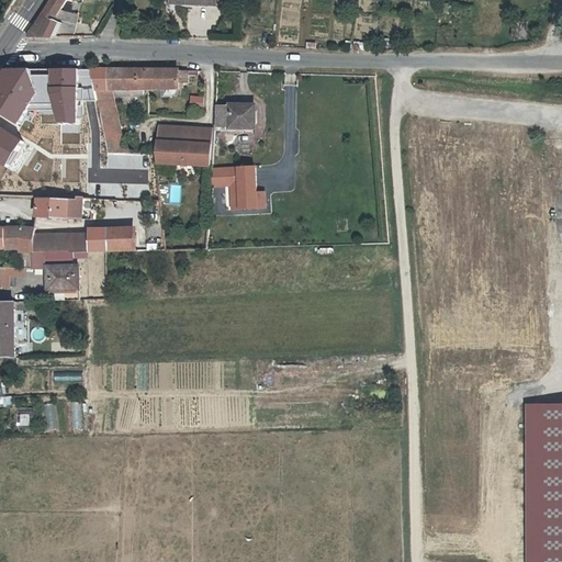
[(81,3),(70,0),(52,0),(26,38),(54,37),(55,33),(75,33),(81,3)]
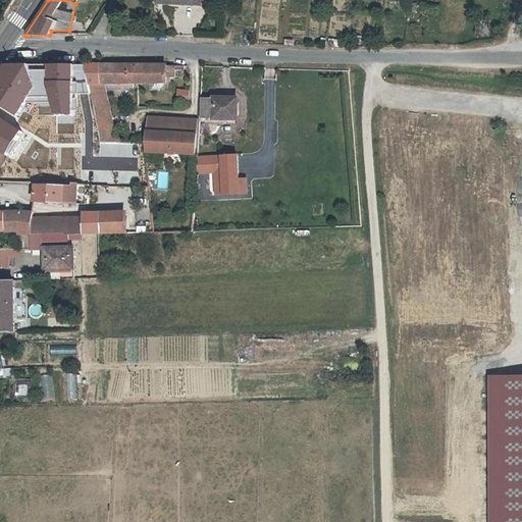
[(98,2),(90,0),(86,15),(94,17),(98,2)]
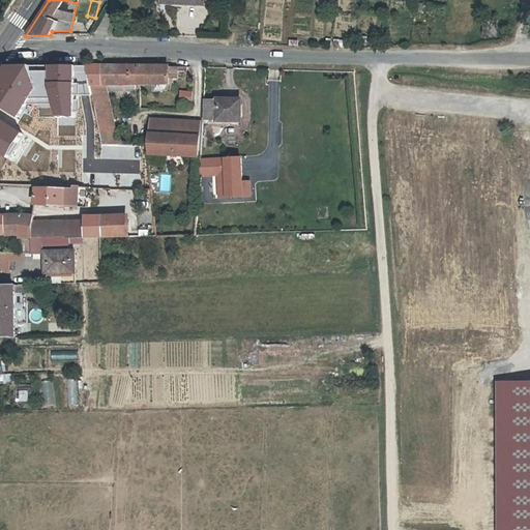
[(484,22),(483,37),(497,37),(497,22),(484,22)]
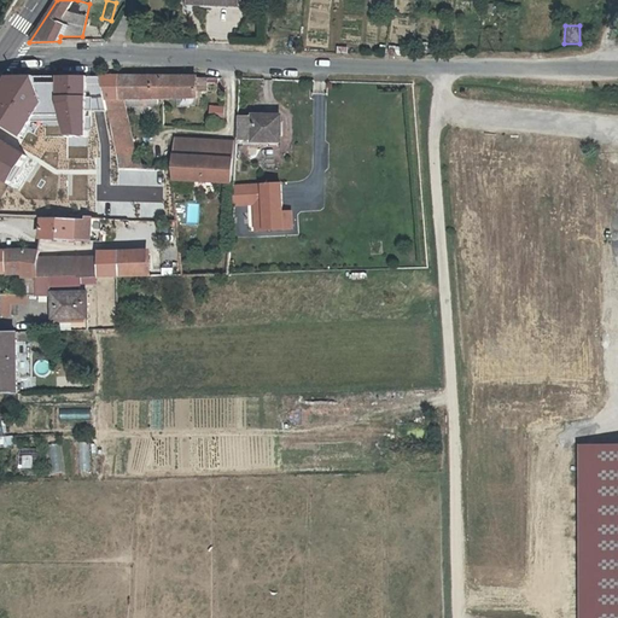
[(58,95),(58,98),(70,99),(74,76),(6,76),(0,85),(0,100),(39,109),(41,95),(58,95)]
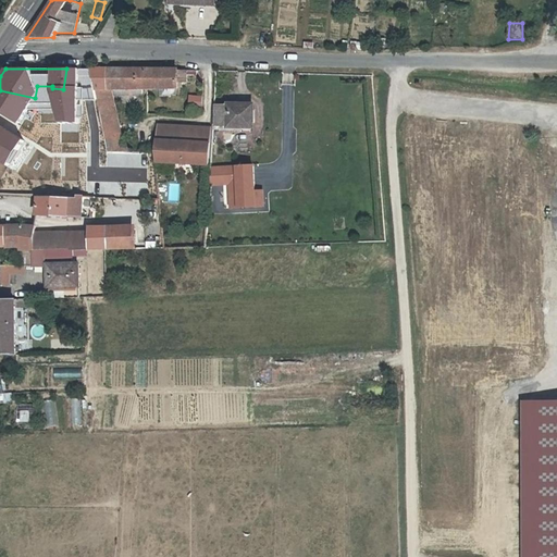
[(108,151),(121,152),(123,152),(116,114),(112,96),(143,95),(143,88),(178,88),(178,83),(187,83),(187,70),(138,70),(138,69),(115,69),(89,69),(100,110),(108,151)]
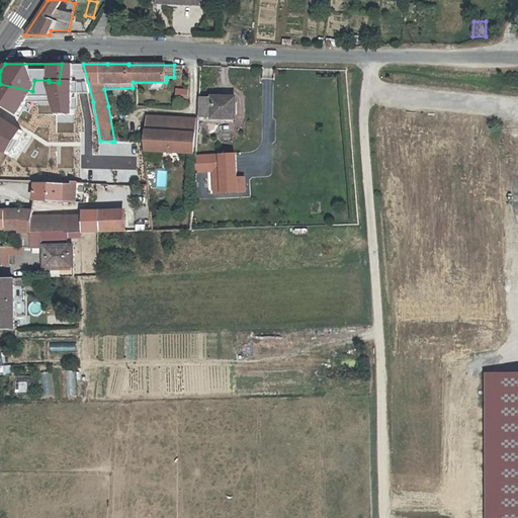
[(189,90),(176,90),(176,101),(188,101),(189,90)]
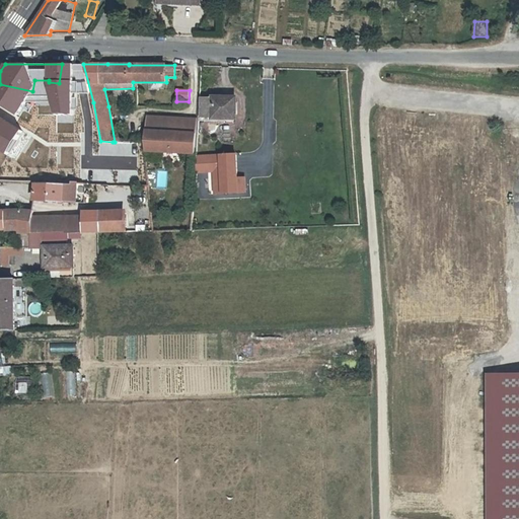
[(224,121),(224,118),(236,119),(236,98),(200,97),(199,121),(224,121)]
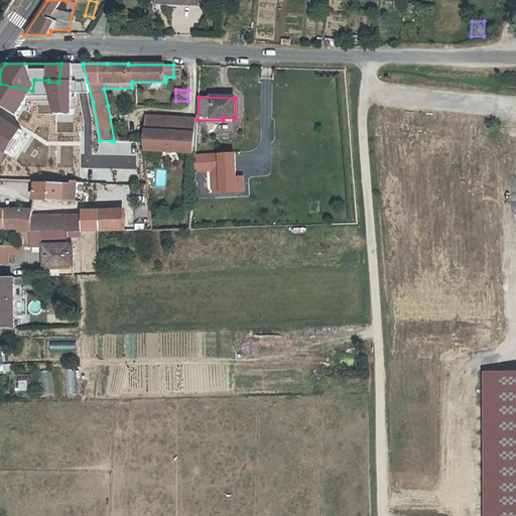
[(32,100),(30,116),(42,116),(58,117),(56,101),(32,100)]
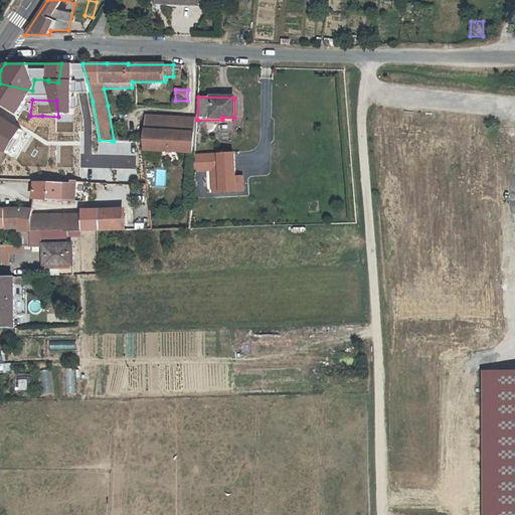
[(197,118),(146,115),(143,141),(144,150),(194,153),(197,118)]
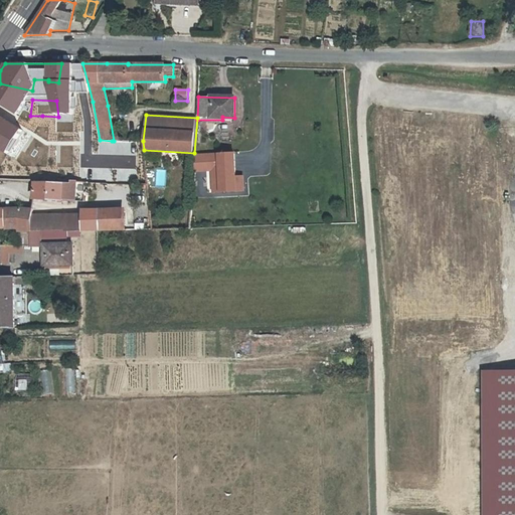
[(0,175),(33,178),(34,157),(0,154),(0,175)]
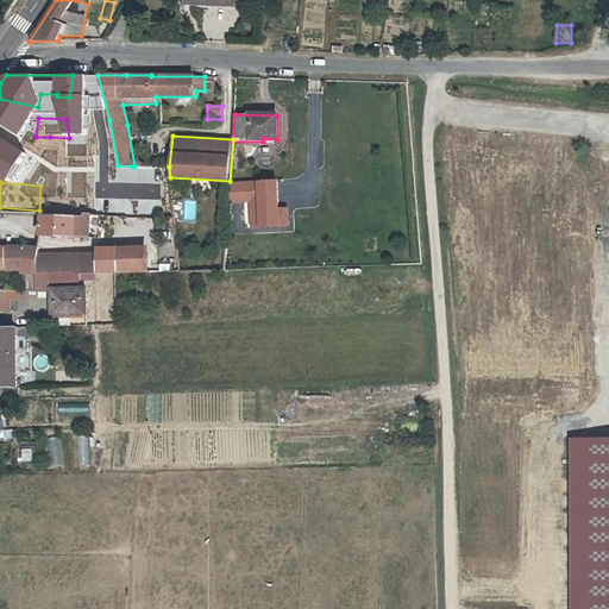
[(244,184),(230,183),(228,201),(243,202),(244,184)]
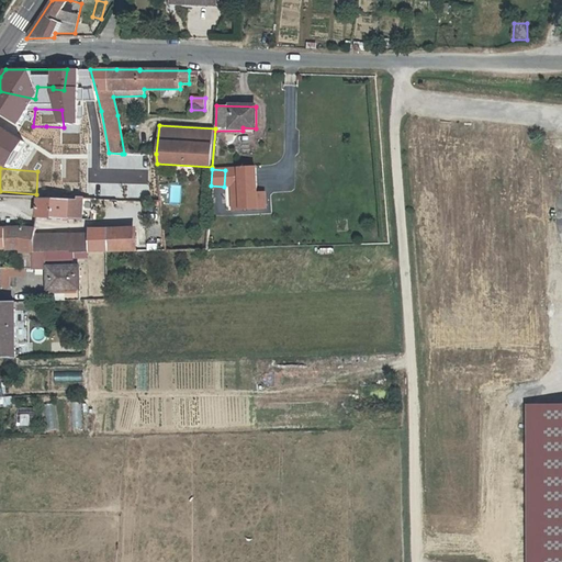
[(255,171),(225,170),(224,187),(229,187),(238,188),(238,197),(233,195),(228,200),(228,211),(261,213),(262,198),(254,198),(255,171)]
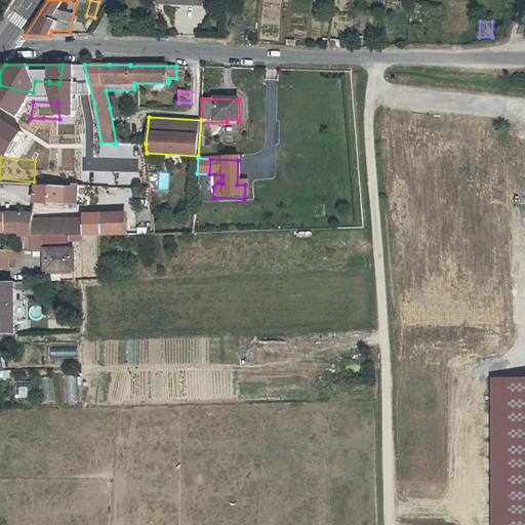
[(223,175),(214,174),(213,187),(217,183),(223,184),(223,175)]
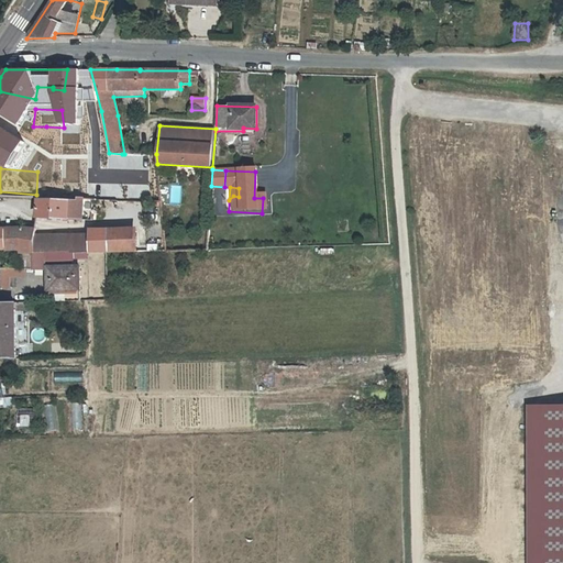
[(64,219),(90,220),(91,198),(77,197),(76,200),(65,199),(64,219)]
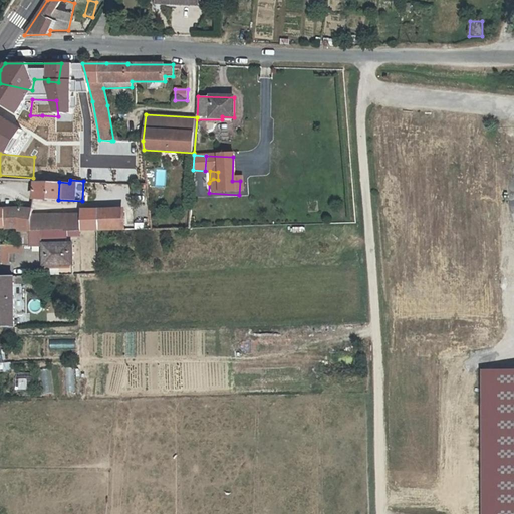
[(33,199),(58,200),(59,182),(34,181),(33,199)]
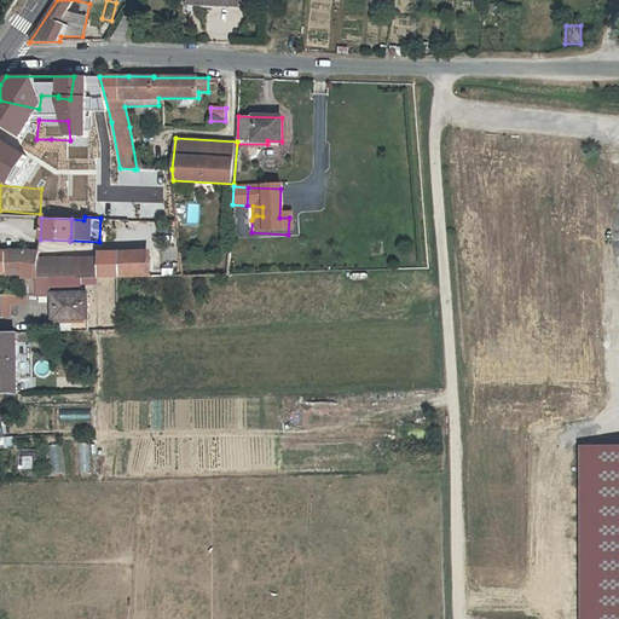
[(35,259),(36,253),(23,250),(6,252),(6,277),(22,276),(22,277),(35,277),(35,259)]
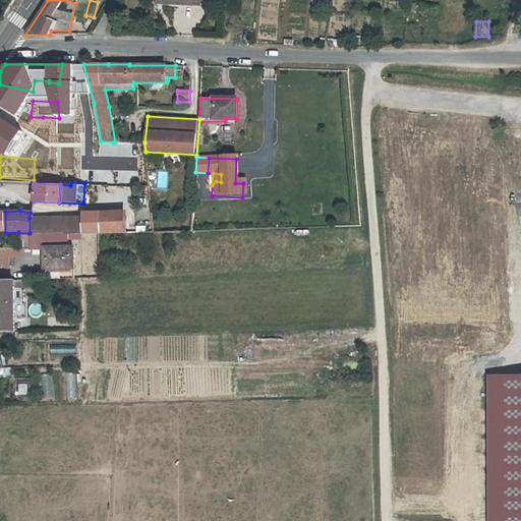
[(42,233),(67,233),(67,235),(88,234),(85,217),(58,218),(30,218),(30,233),(42,233)]
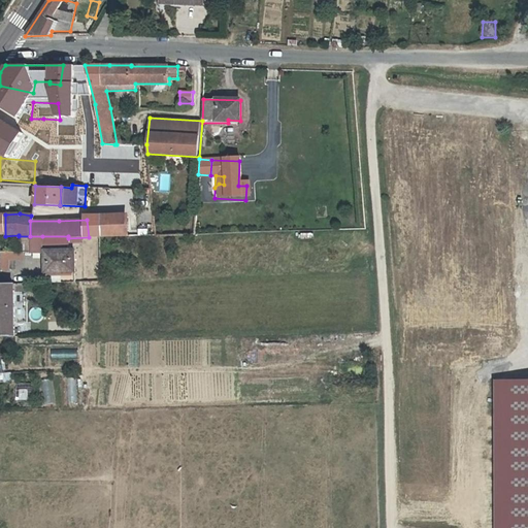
[(89,237),(128,236),(128,220),(94,220),(87,220),(89,237)]
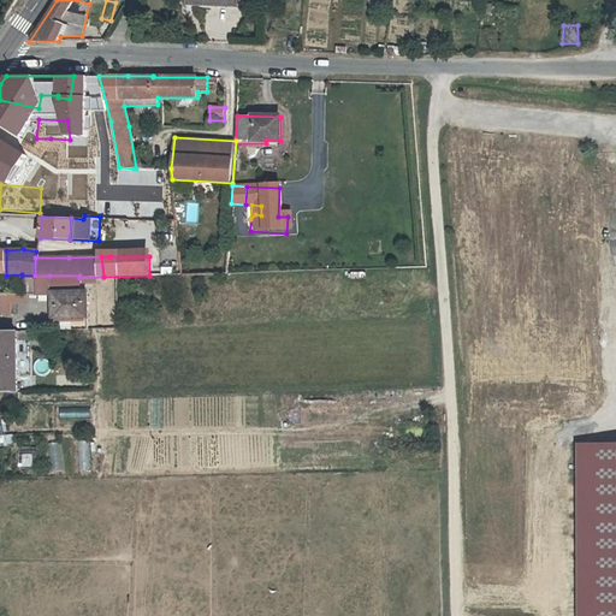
[(35,295),(49,295),(49,276),(35,276),(35,294),(35,295)]
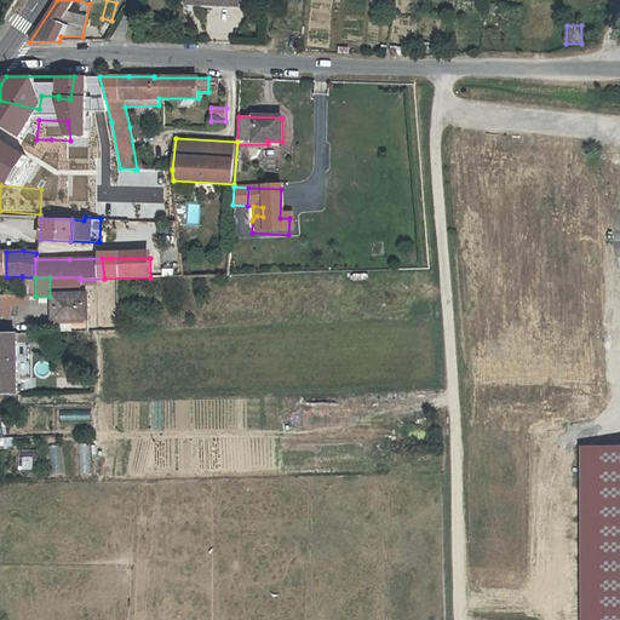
[(53,296),(53,321),(89,321),(87,294),(53,296)]
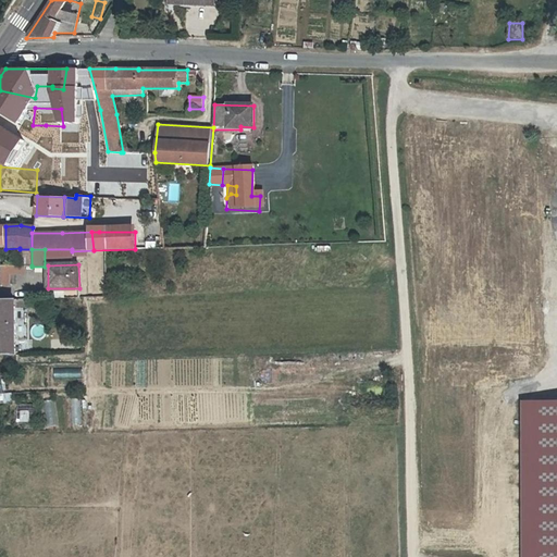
[(0,299),(0,354),(16,355),(15,307),(15,299),(0,299)]
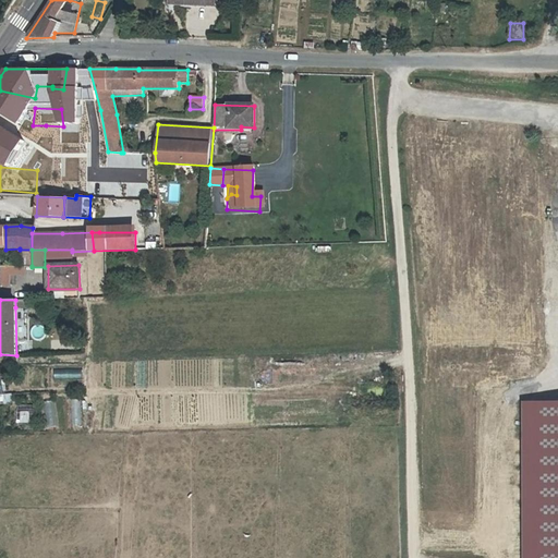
[(56,368),(56,379),(84,379),(84,368),(56,368)]
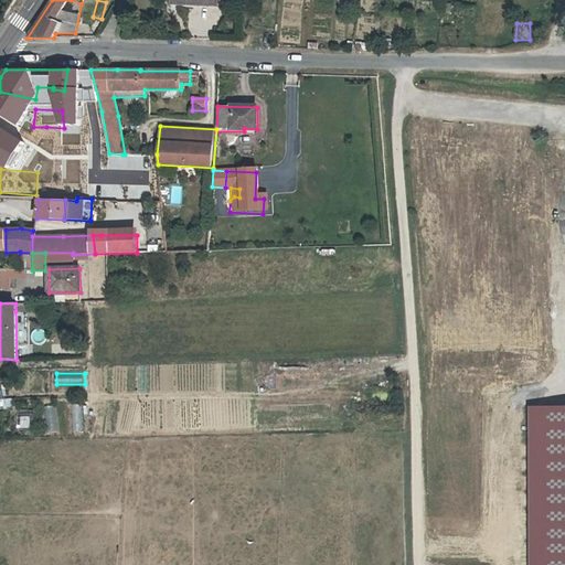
[(83,432),(83,404),(73,404),(74,432),(83,432)]
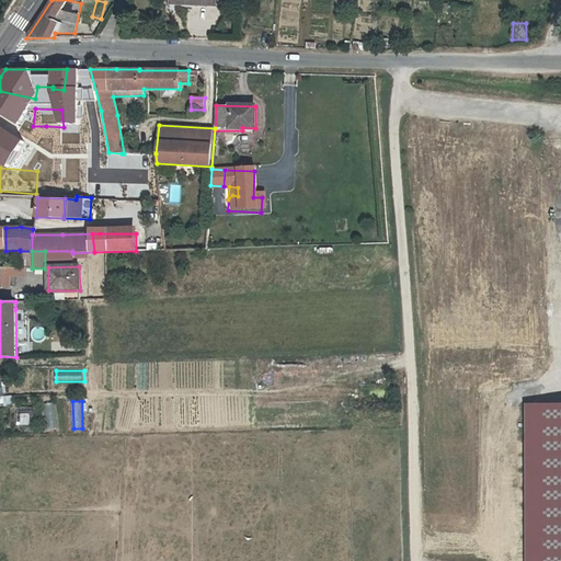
[(45,403),(49,431),(59,428),(55,402),(45,403)]
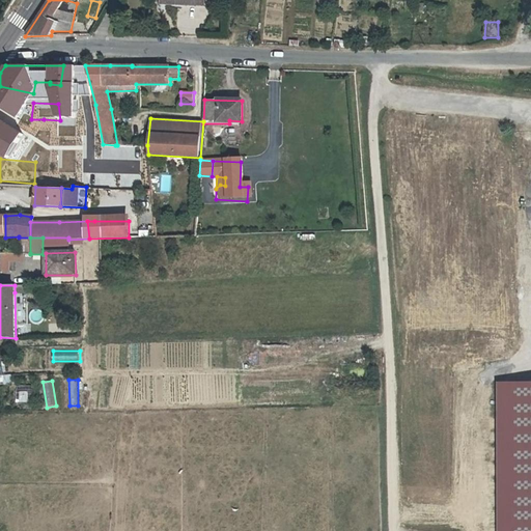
[(530,530),(530,381),(496,382),(497,530),(530,530)]
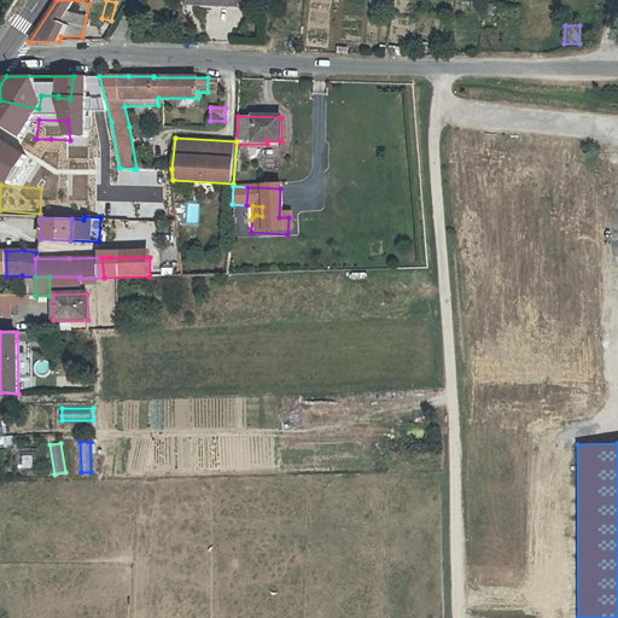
[(40,468),(40,448),(21,448),(21,468),(40,468)]
